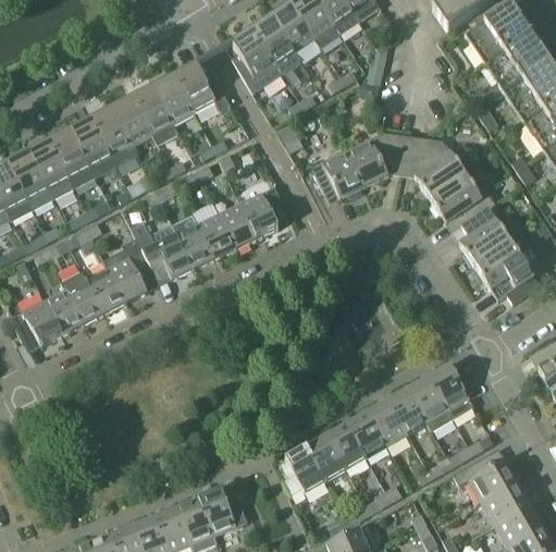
[(297,0),(291,4),(314,39),(321,48),(341,35),(317,0),(297,0)]
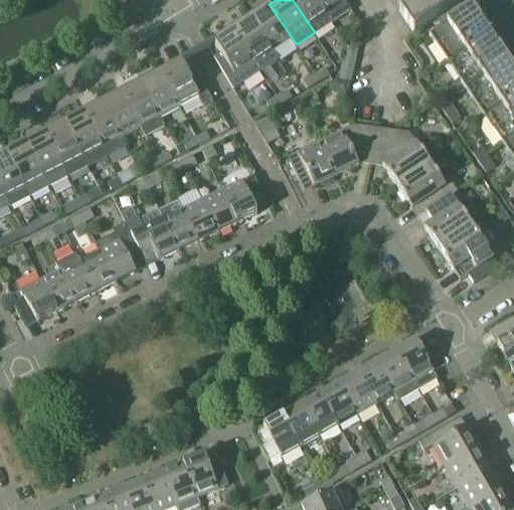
[(293,0),(315,32),(333,20),(319,0),(293,0)]
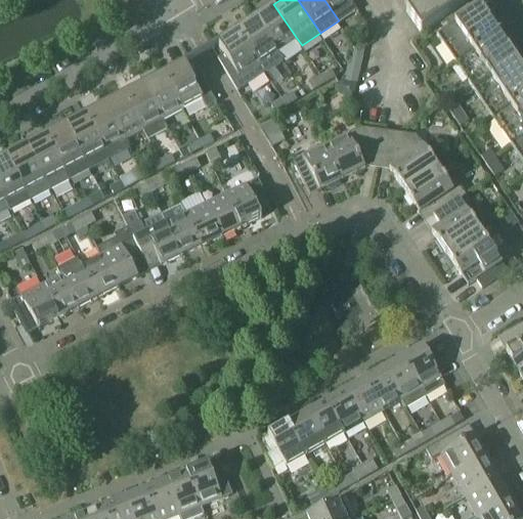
[(324,0),(339,20),(357,8),(353,0),(324,0)]
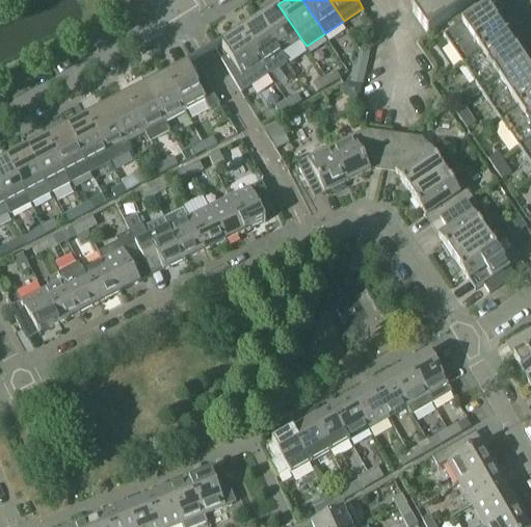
[(418,0),(420,3),(413,8),(428,31),(475,0),(418,0)]
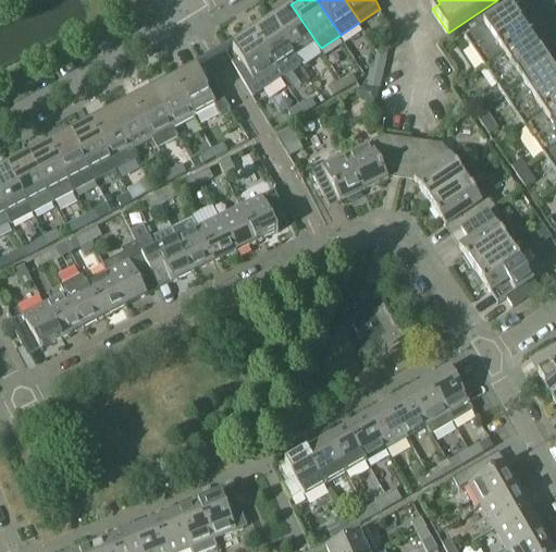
[(465,34),(484,63),(531,33),(510,3),(465,34)]
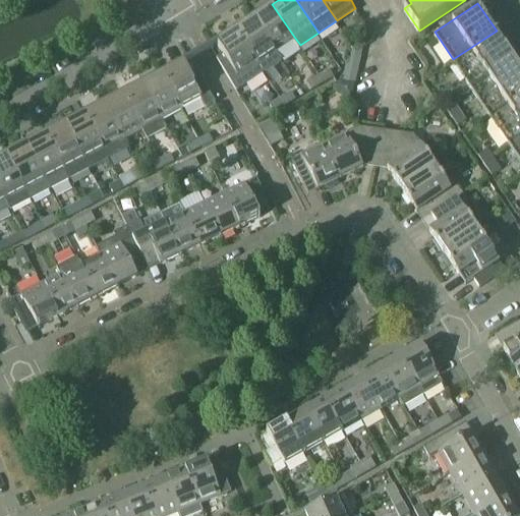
[(272,4),(254,16),(276,49),(294,37),(272,4)]
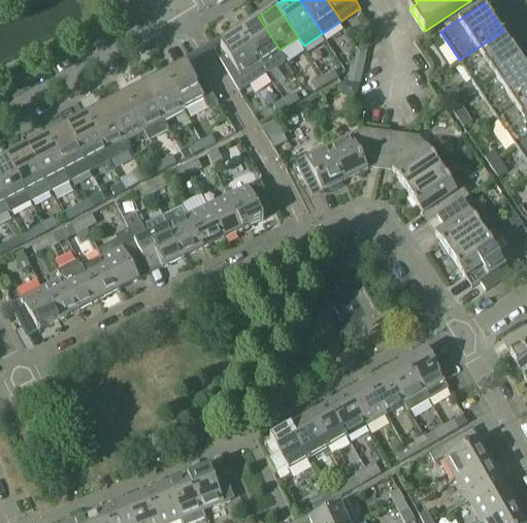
[(258,17),(239,29),(267,70),(286,58),(280,50),(258,17)]
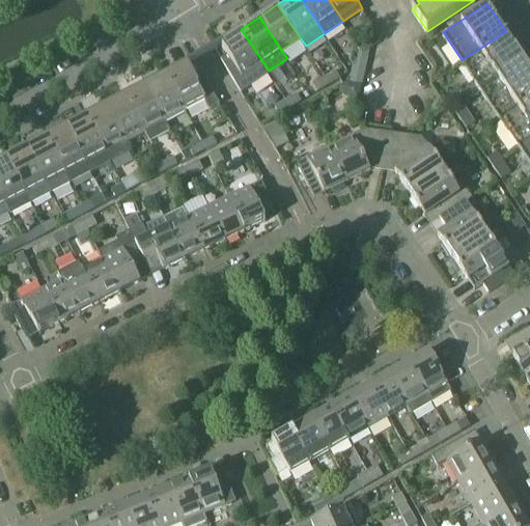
[(269,71),(241,29),(221,42),(227,52),(221,57),(241,89),(269,71)]
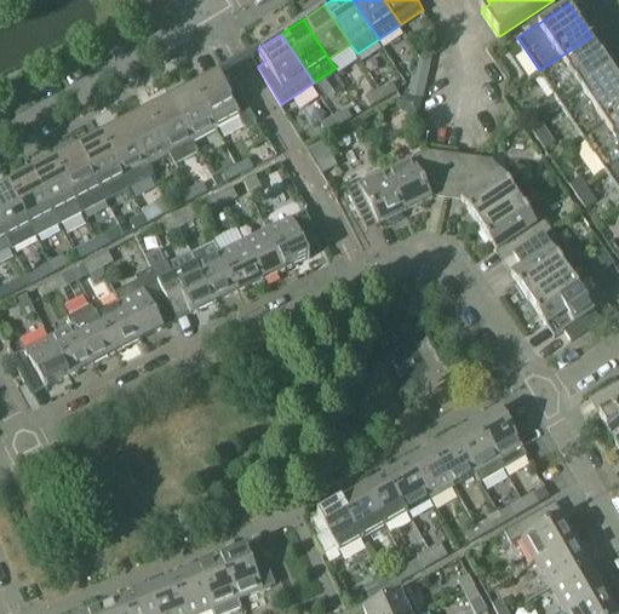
[(539,70),(561,103),(613,69),(591,36),(539,70)]
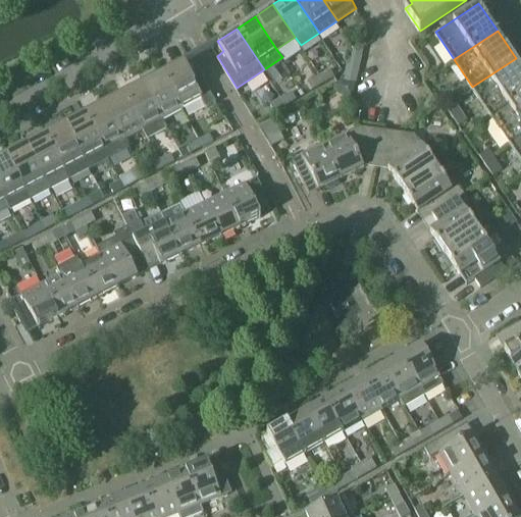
[(367,43),(362,36),(352,43),(357,50),(367,43)]
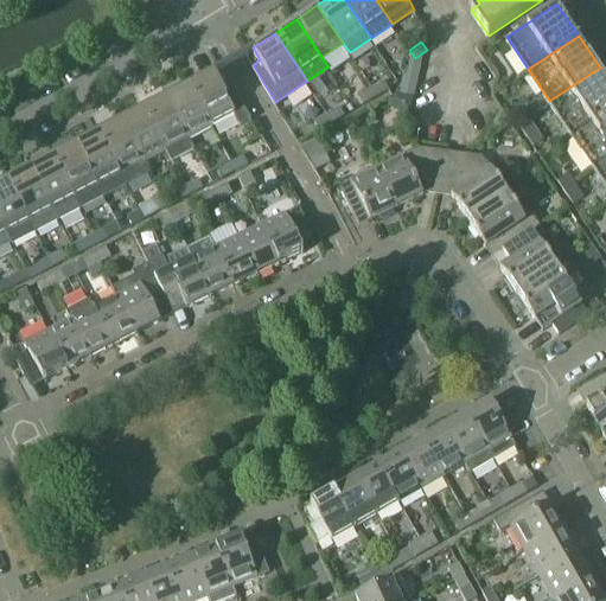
[(549,101),(572,133),(605,109),(605,76),(600,68),(549,101)]
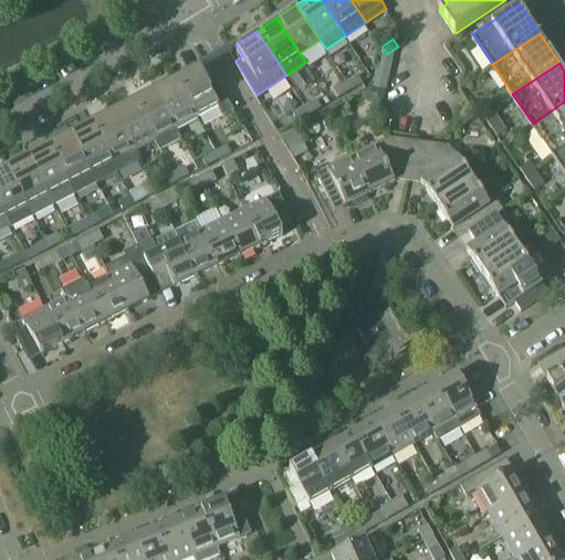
[(200,65),(178,77),(198,115),(220,104),(225,114),(234,108),(213,73),(206,76),(200,65)]
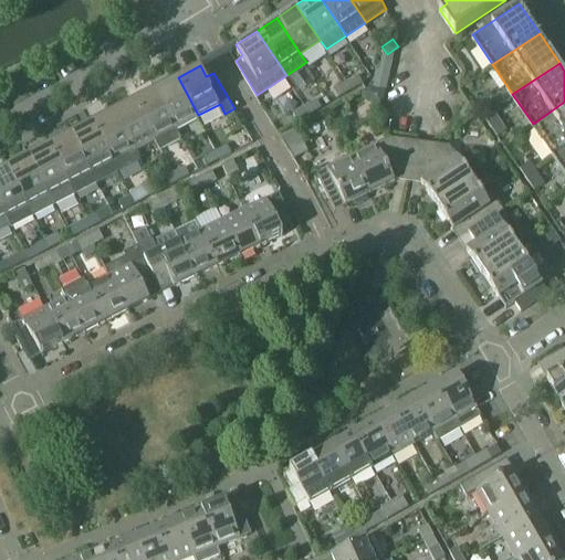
[(389,72),(377,69),(375,82),(387,84),(389,72)]
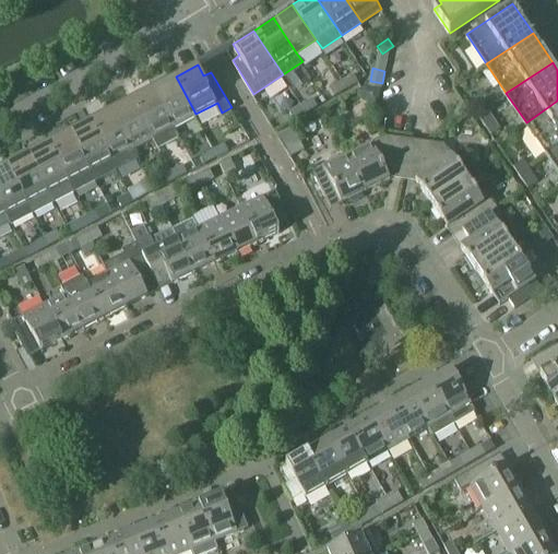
[(354,72),(343,79),(347,86),(358,80),(354,72)]
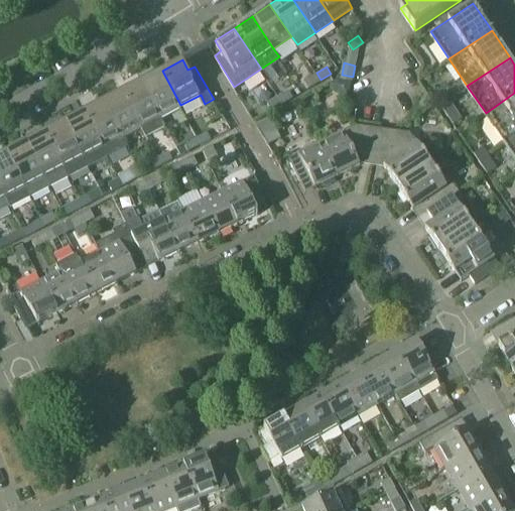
[(162,71),(143,81),(161,115),(180,105),(162,71)]
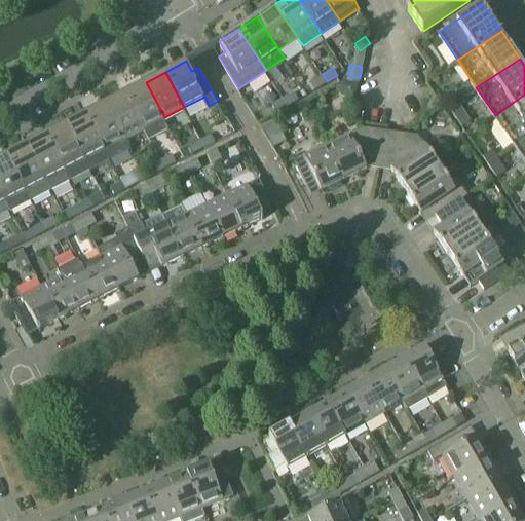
[(327,81),(323,74),(311,80),(315,87),(327,81)]
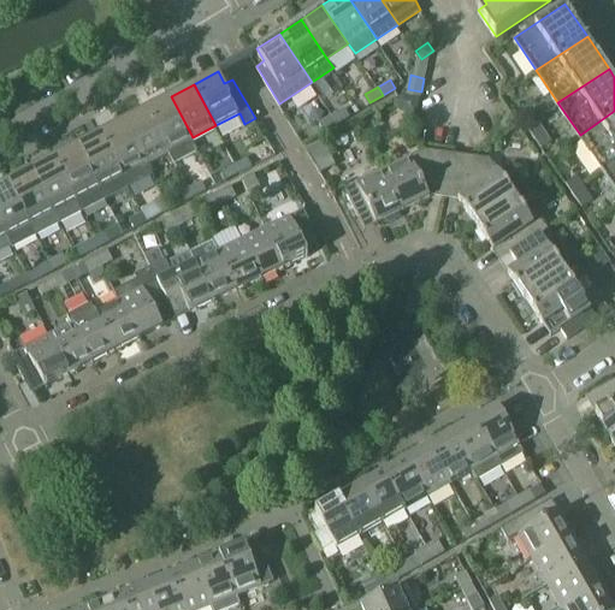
[(171,96),(148,108),(170,149),(173,158),(197,146),(193,137),(171,96)]
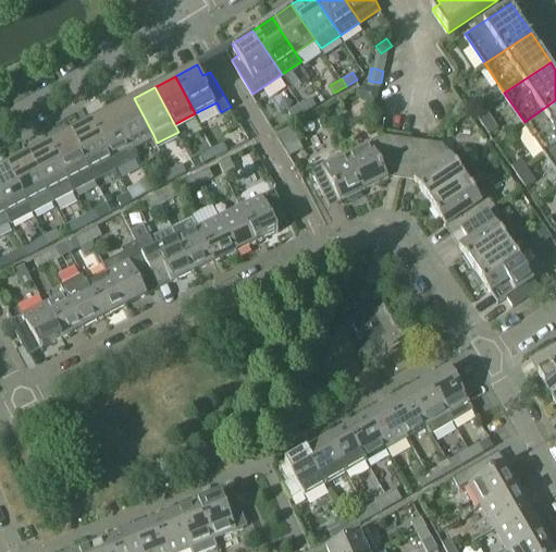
[(312,96),(300,102),(305,110),(317,103),(312,96)]
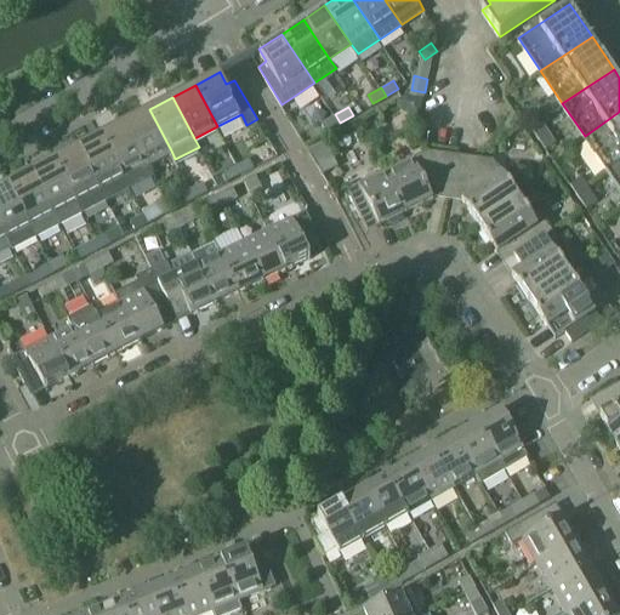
[(149,109),(126,121),(148,163),(171,151),(149,109)]
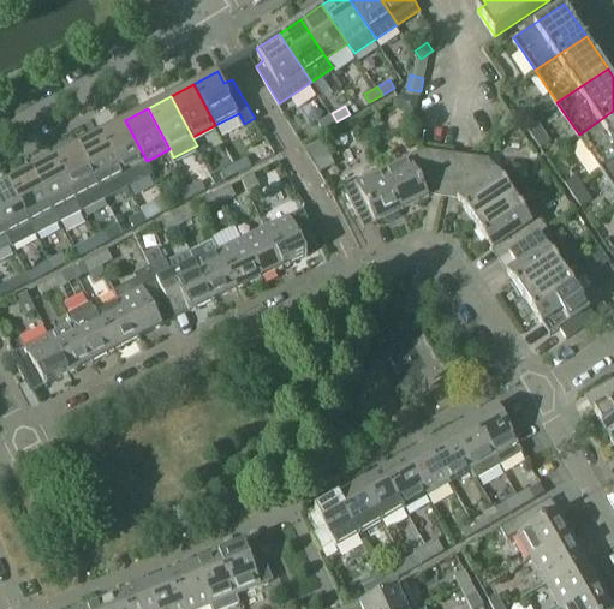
[(613,111),(579,135),(601,167),(613,157),(613,111)]
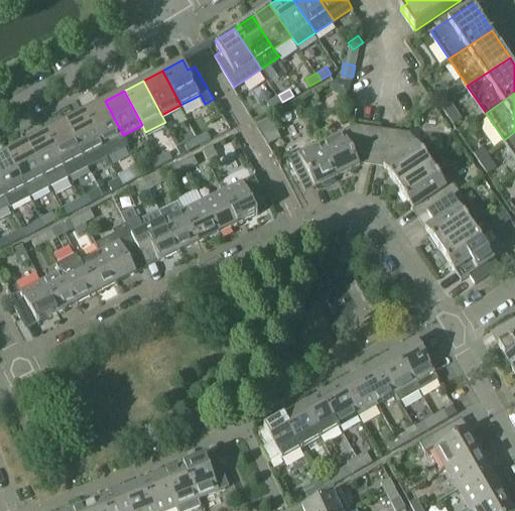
[(282,102),(278,95),(267,101),(272,108),(282,102)]
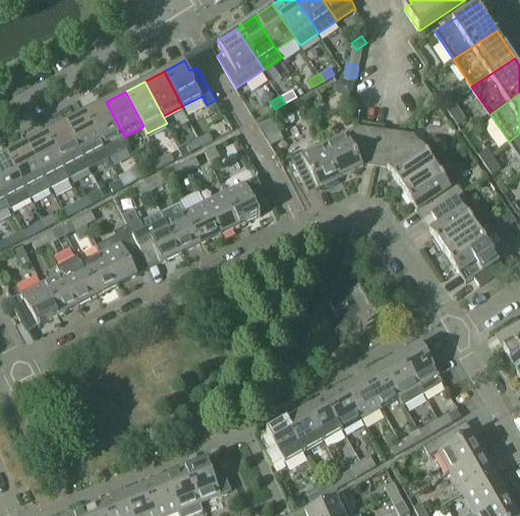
[(455,100),(447,105),(458,122),(466,117),(455,100)]
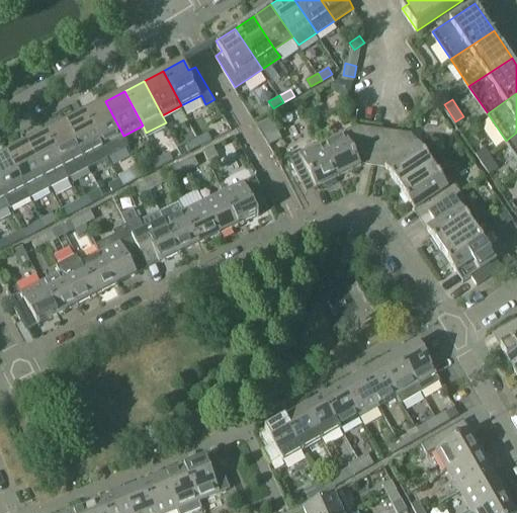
[(105,101),(85,111),(108,155),(127,145),(123,136),(105,101)]
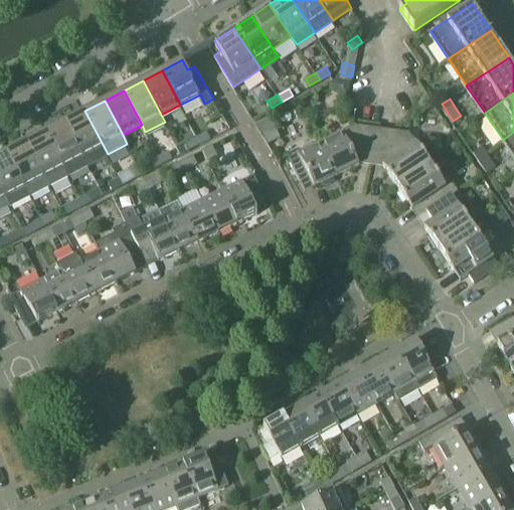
[(84,111),(65,121),(89,164),(108,154),(84,111)]
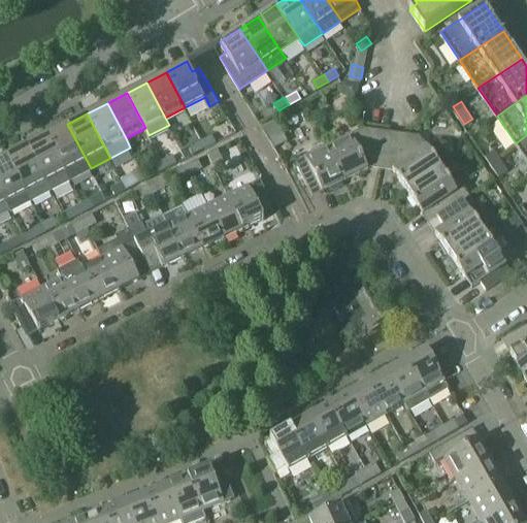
[(67,124),(47,134),(66,169),(71,178),(91,168),(67,124)]
